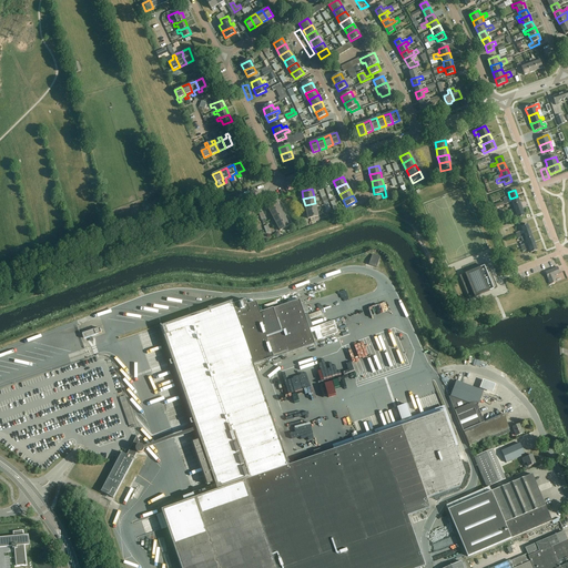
[(517,196),(510,199),(513,205),(519,203),(517,196)]
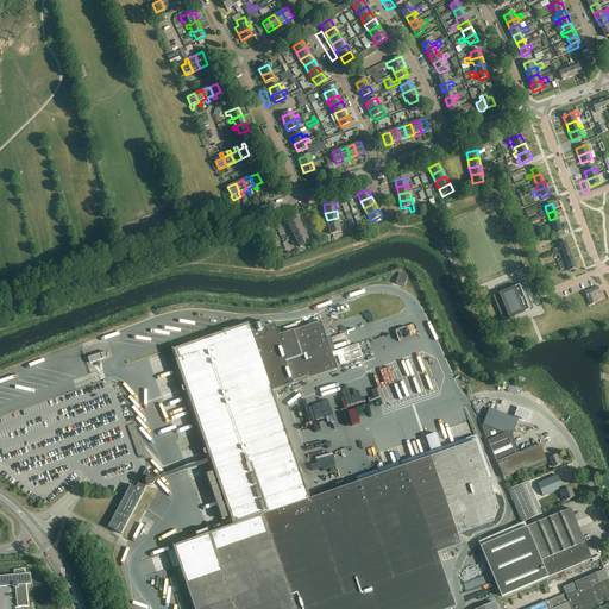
[(289,227),(299,221),(295,215),(286,220),(289,227)]
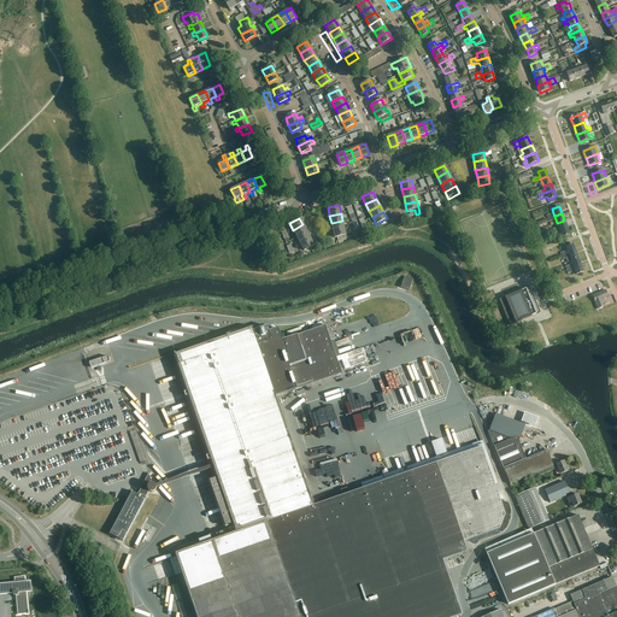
[(333,230),(344,228),(342,221),(331,223),(333,230)]
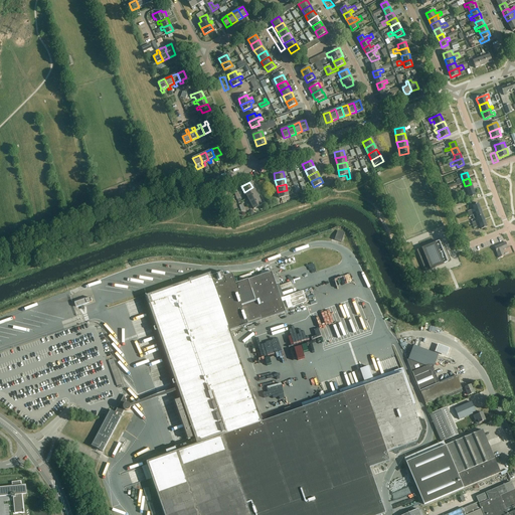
[(466,189),(460,192),(461,194),(465,193),(467,192),(473,190),(471,184),(465,186),(466,189)]
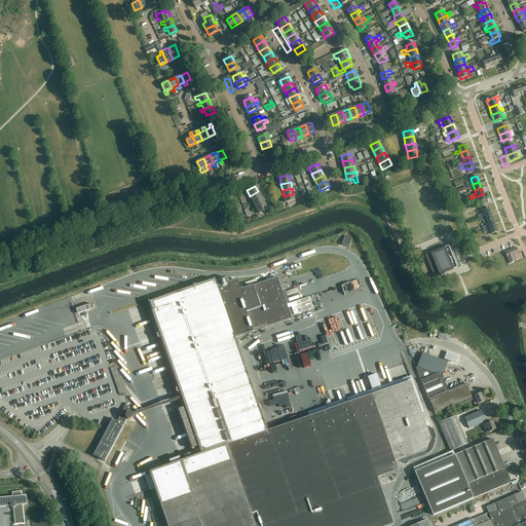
[(258,191),(250,196),(253,202),(261,197),(258,191)]
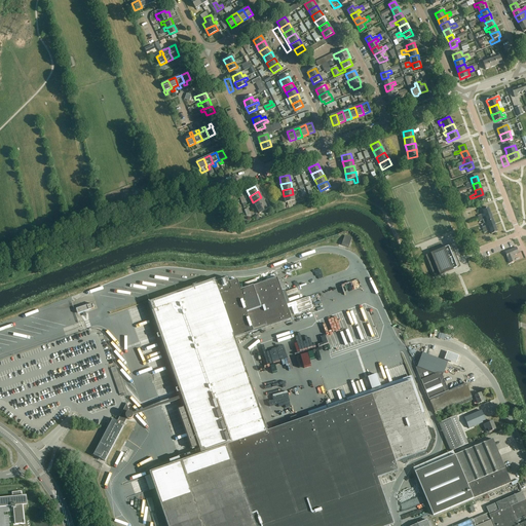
[(293,194),(284,196),(285,203),(289,203),(290,207),(292,205),(292,202),(295,201),(293,194)]
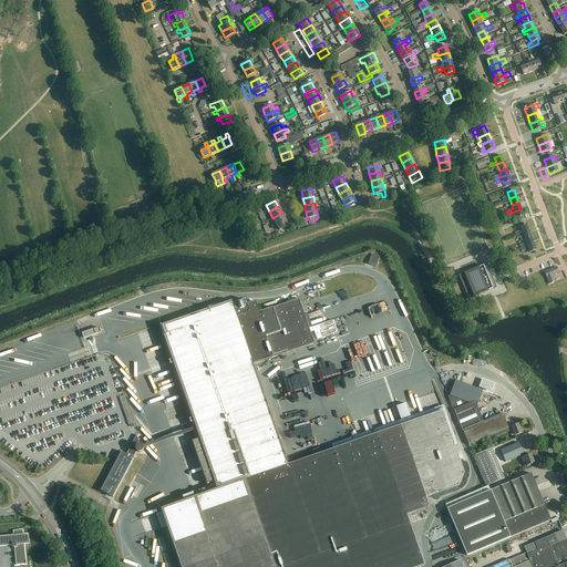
[(521,209),(514,212),(515,215),(516,218),(524,215),(521,209)]
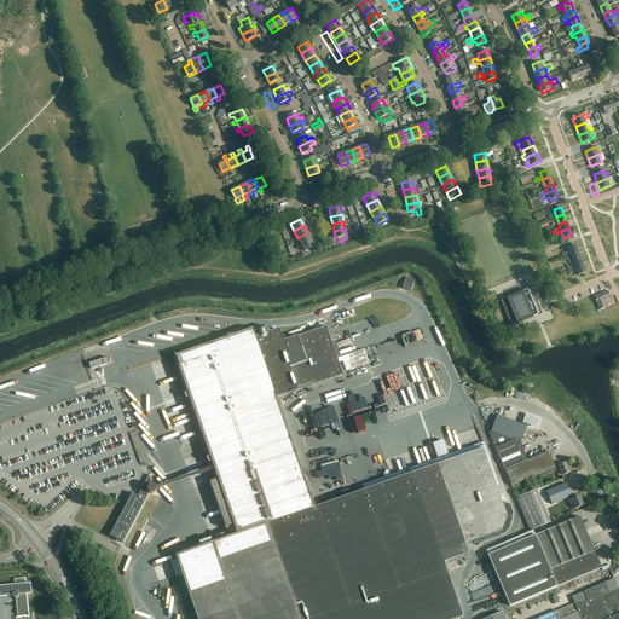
[(301,244),(311,239),(307,232),(298,238),(301,244)]
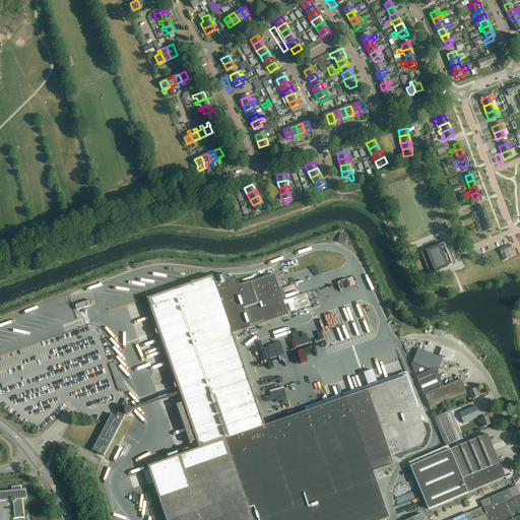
[(261,201),(253,205),(257,213),(265,208),(261,201)]
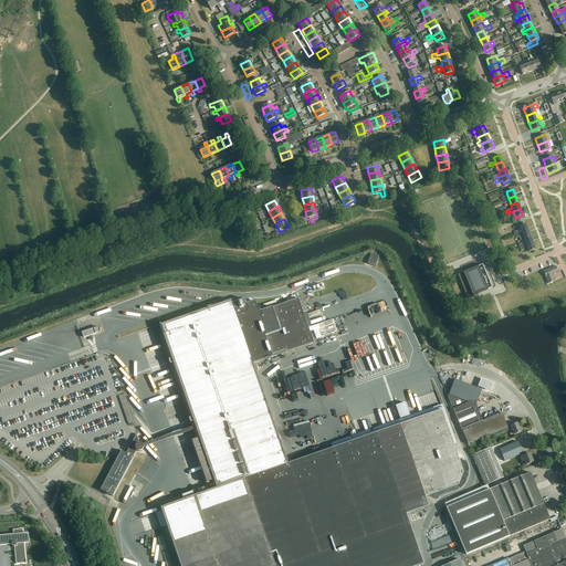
[(517,233),(514,234),(516,239),(523,236),(524,239),(531,237),(528,230),(521,232),(517,233)]
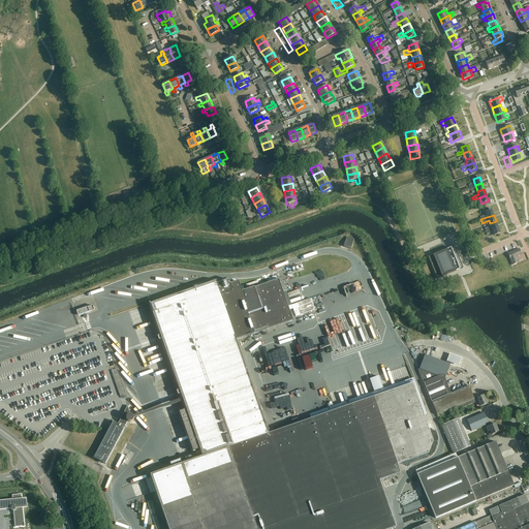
[(490,230),(492,229),(498,227),(496,221),(490,223),(491,226),(485,229),(486,231),(490,230)]
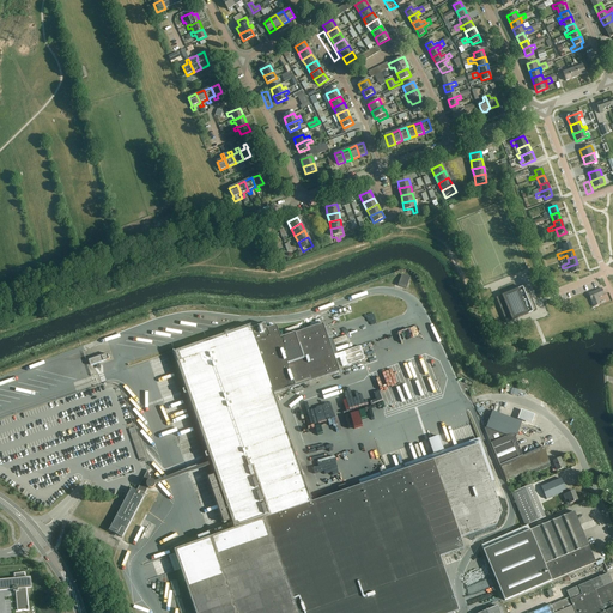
[(570,266),(571,269),(572,273),(580,271),(577,263),(570,266)]
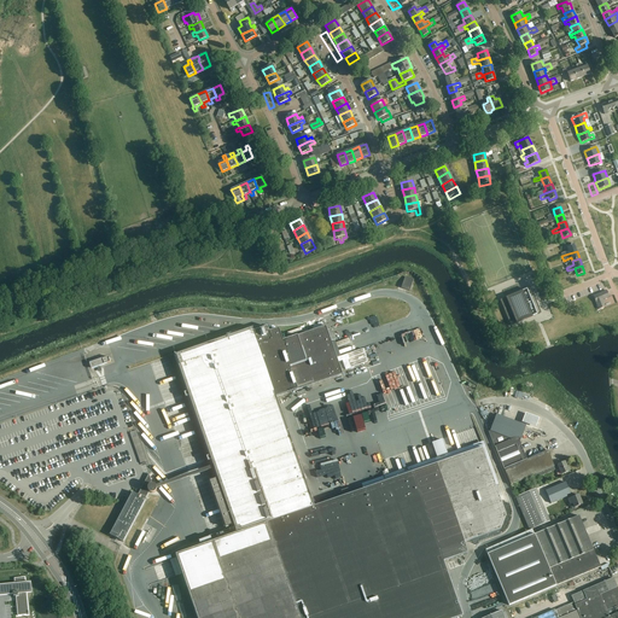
[(409,291),(414,280),(406,277),(402,289),(409,291)]
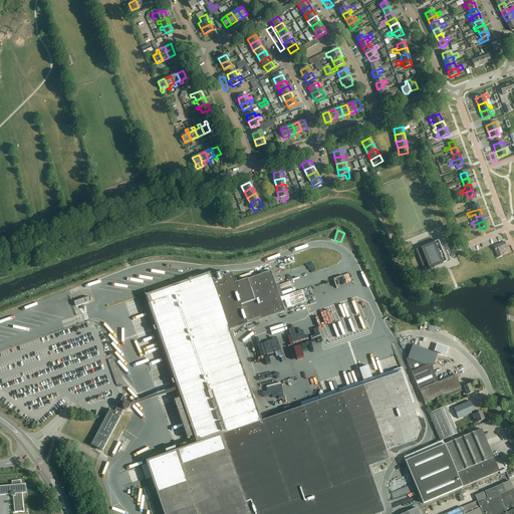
[(441,239),(416,250),(425,271),(450,260),(441,239)]
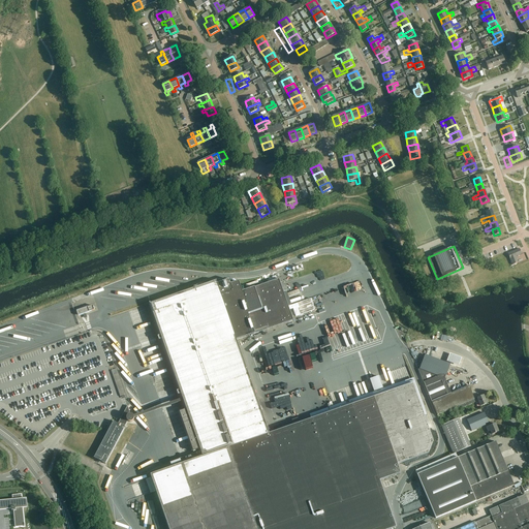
[(518,262),(516,256),(522,254),(519,249),(506,254),(508,259),(510,259),(512,265),(518,262)]
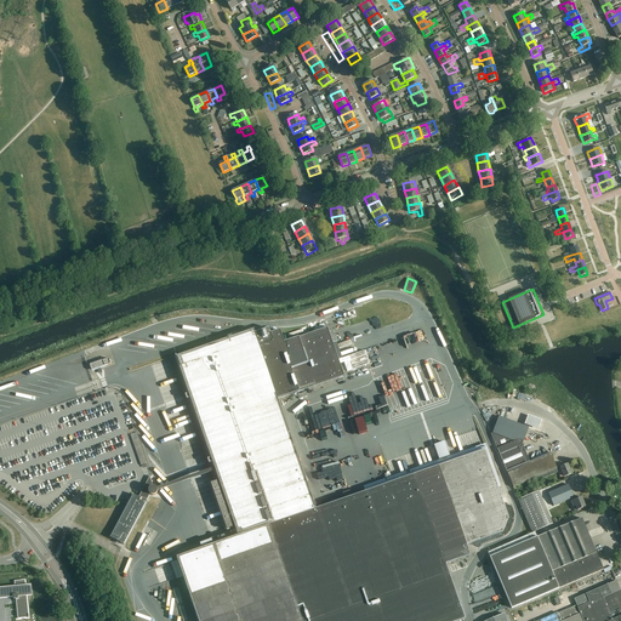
[(496,326),(510,320),(506,313),(493,319),(496,326)]
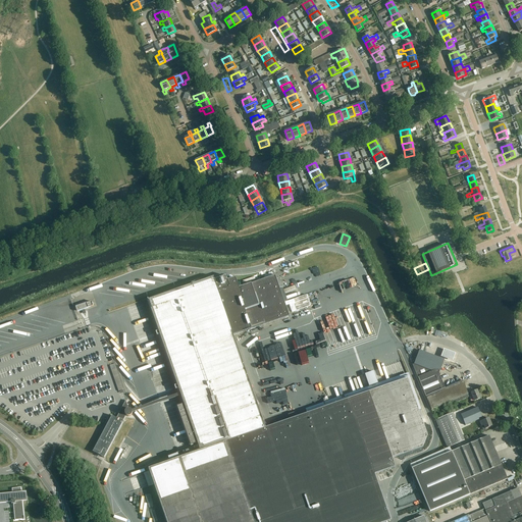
[(309,268),(293,272),(294,280),(311,276),(309,268)]
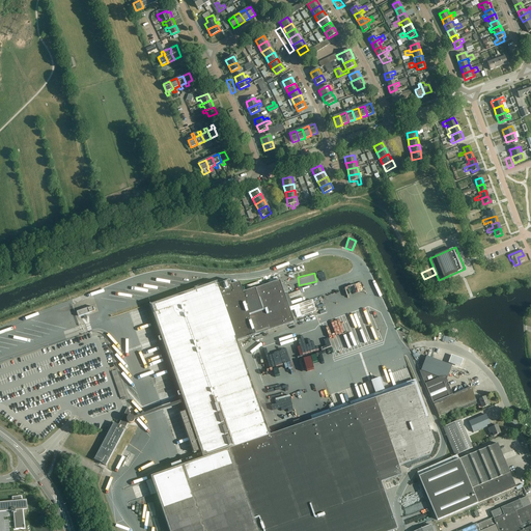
[(180,460),(182,466),(150,477),(151,480),(146,481),(151,496),(157,494),(169,530),(393,530),(397,530),(381,482),(401,475),(398,467),(430,455),(435,444),(415,386),(301,424),(299,420),(294,422),(295,426),(270,436),(238,341),(295,322),(280,280),(243,292),(239,282),(231,285),(229,281),(218,285),(217,282),(150,305),(149,304),(149,306),(147,306),(184,413),(178,415),(193,454),(198,452),(198,454),(180,460)]
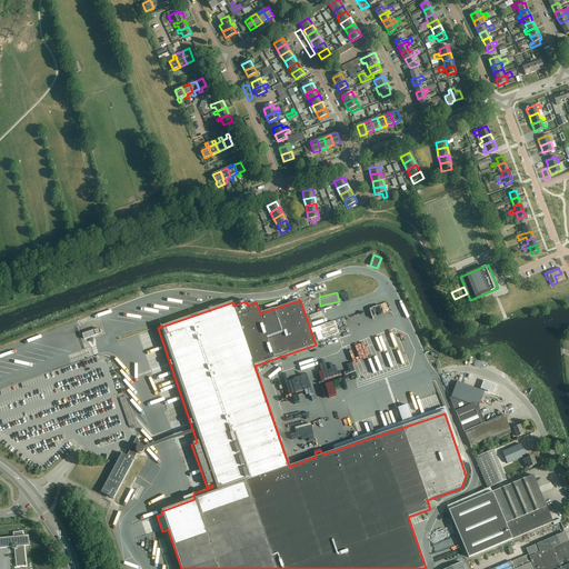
[(85,339),(101,333),(99,329),(83,333),(85,339)]
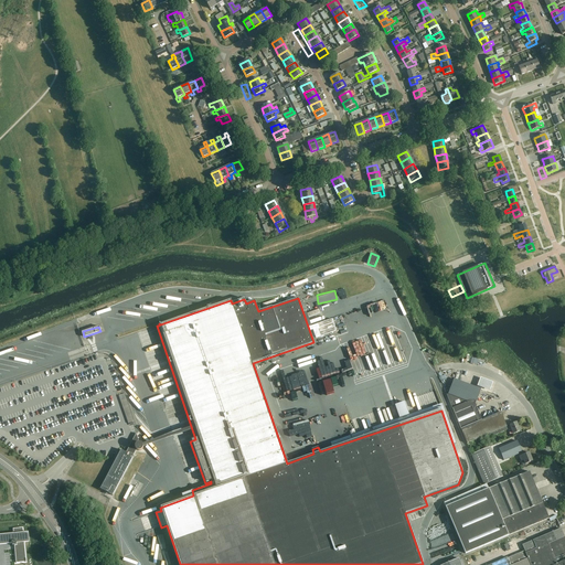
[(301,385),(298,373),(288,376),(288,379),(284,380),(281,370),(276,372),(281,392),(291,390),(291,388),(301,385)]
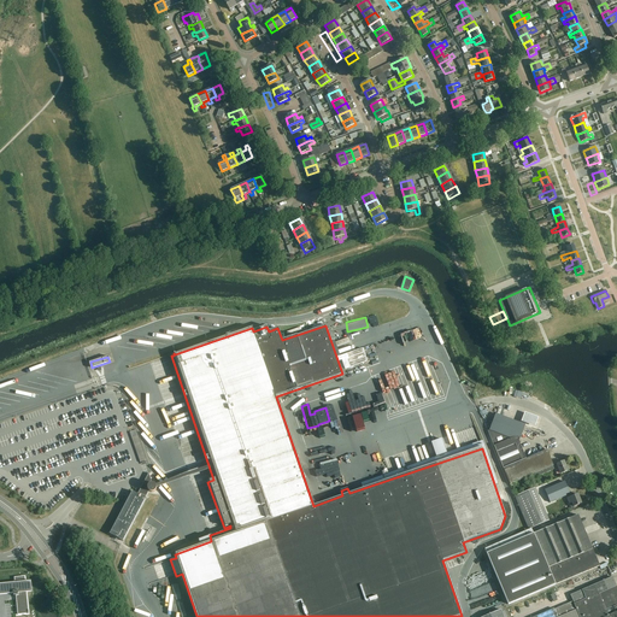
[(522,422),(534,425),(538,416),(526,412),(522,422)]
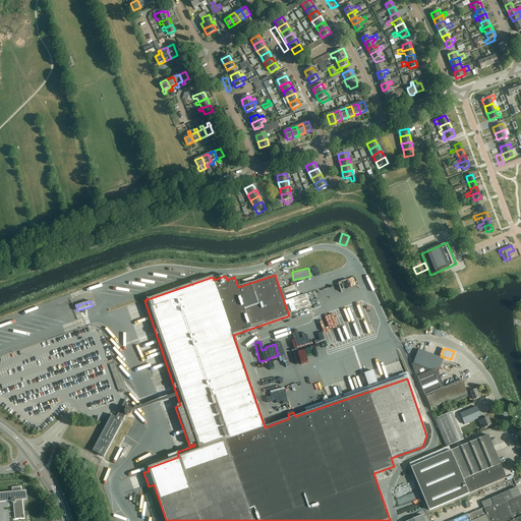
[(425,396),(444,388),(438,372),(443,359),(418,350),(413,363),(411,364),(416,377),(417,377),(425,396)]
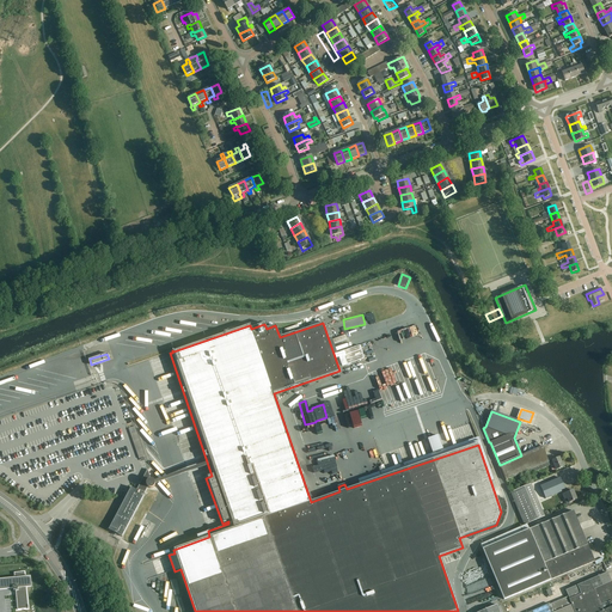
[(521,456),(500,465),(506,481),(528,470),(530,473),(554,464),(556,470),(563,467),(560,458),(549,461),(543,447),(521,457),(521,456)]
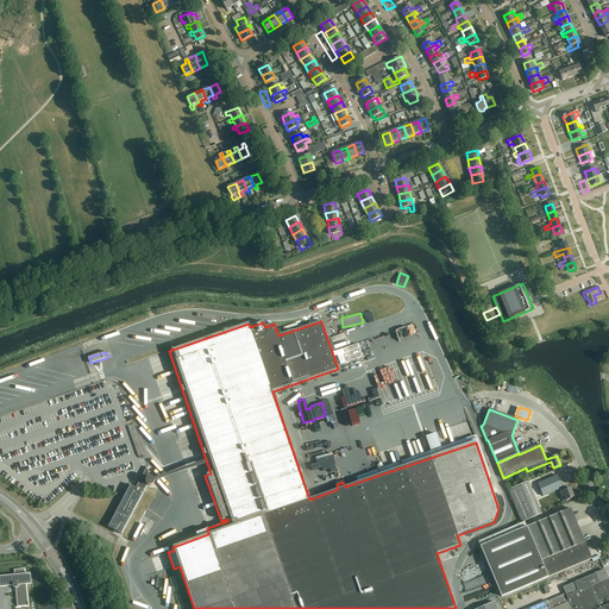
[(108,527),(121,534),(143,493),(146,485),(146,484),(145,484),(145,483),(145,482),(145,481),(146,479),(146,478),(148,478),(149,478),(150,477),(146,468),(136,488),(130,485),(108,527)]
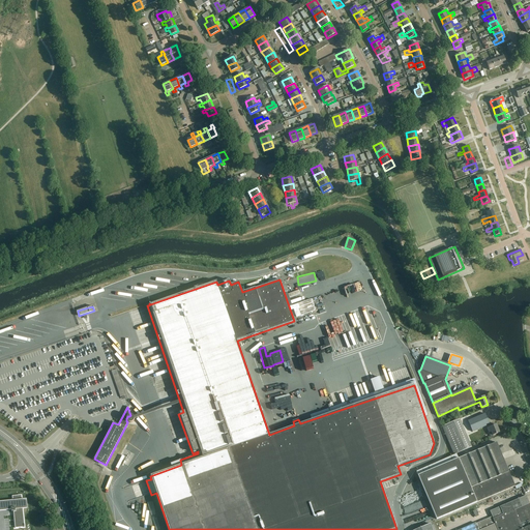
[(484,414),(469,420),(468,421),(472,431),(475,430),(484,427),(487,427),(487,429),(488,431),(490,431),(492,436),(499,433),(496,424),(490,428),(489,424),(486,416),(484,414)]
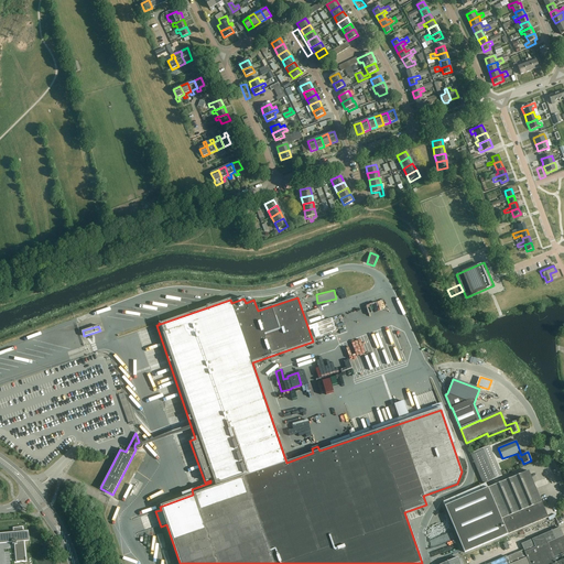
[(489,446),(470,454),(484,485),(486,484),(502,476),(491,452),(489,446)]
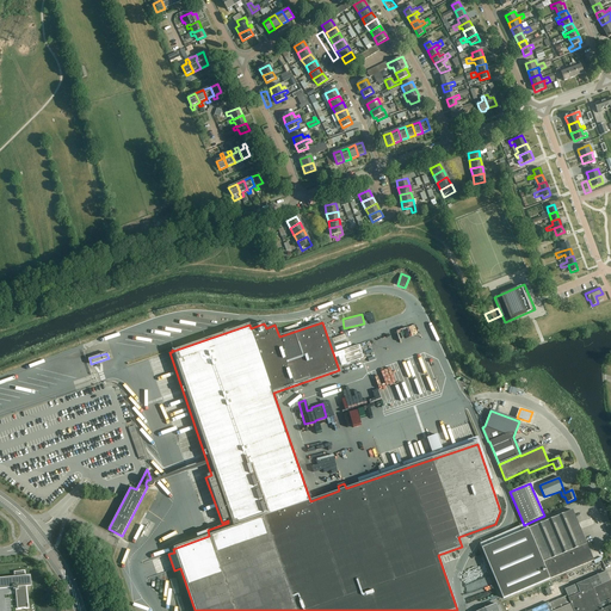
[(526,524),(524,525),(480,544),(504,599),(549,580),(593,561),(587,544),(572,510),(529,529),(526,524)]
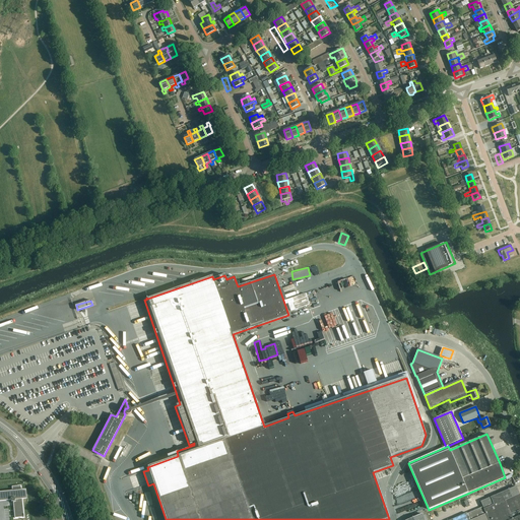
[(135,472),(138,486),(145,484),(141,470),(135,472)]
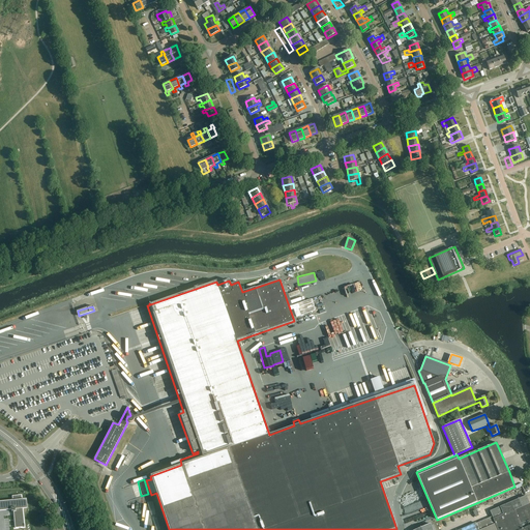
[(12,501),(0,501),(0,510),(11,510),(11,512),(13,511),(16,528),(25,527),(24,527),(23,509),(27,508),(26,499),(22,500),(21,496),(12,496),(12,501)]
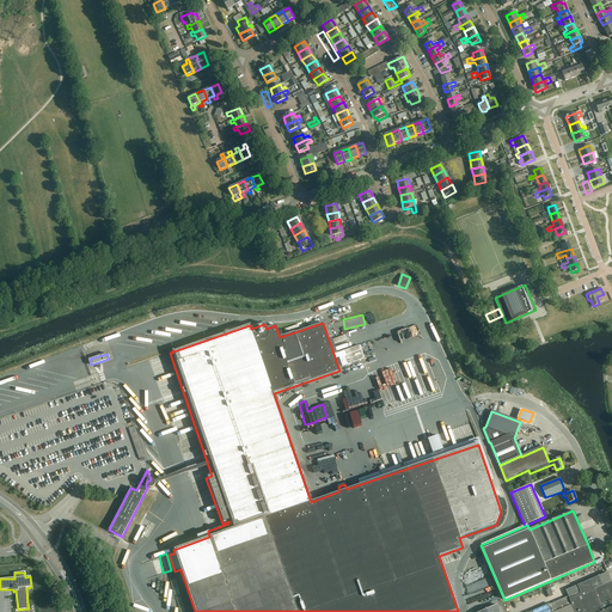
[(600,611),(603,611),(603,609),(595,589),(611,583),(611,582),(607,574),(601,576),(565,591),(569,597),(531,611),(600,611)]
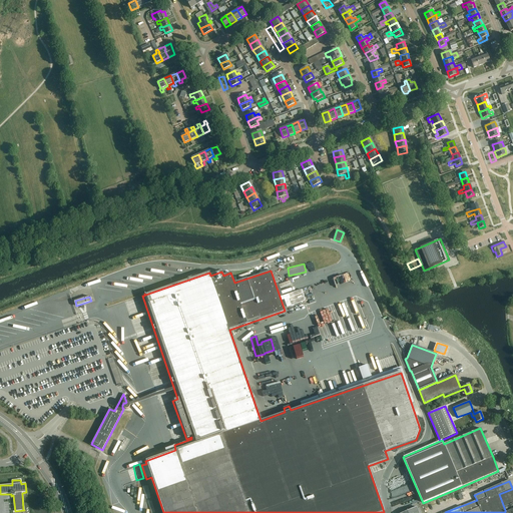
[(512,512),(512,489),(499,494),(505,510),(505,512),(503,512),(512,512)]
